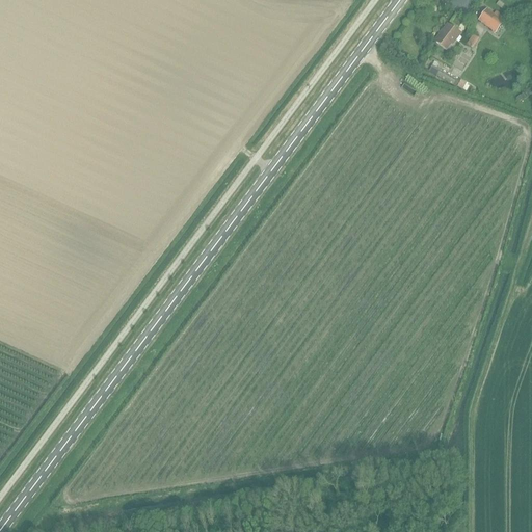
[(496,33),(503,23),(486,10),(479,20),(496,33)]
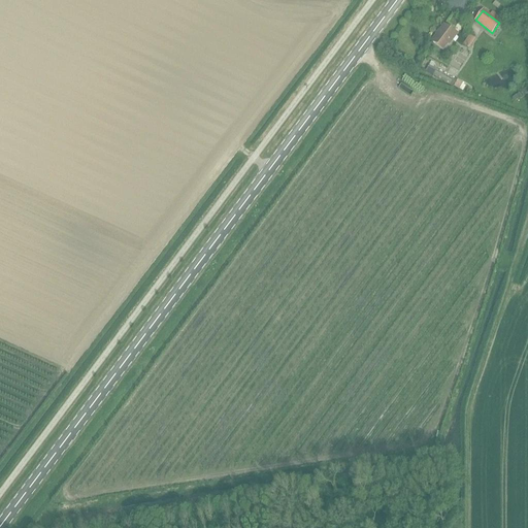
[(449,44),(457,34),(444,25),(431,41),(442,50),(448,43),(449,44)]
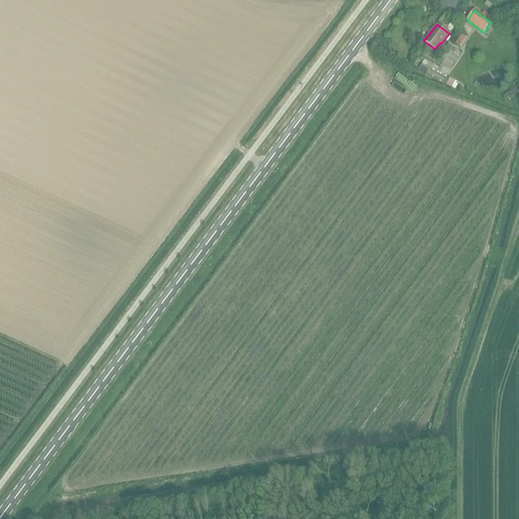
[(452,43),(458,47),(466,35),(460,31),(452,43)]
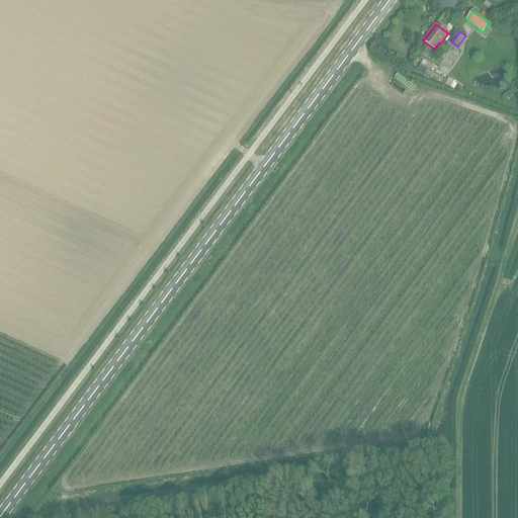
[(428,68),(421,64),(418,70),(424,74),(444,85),(447,79),(428,68)]
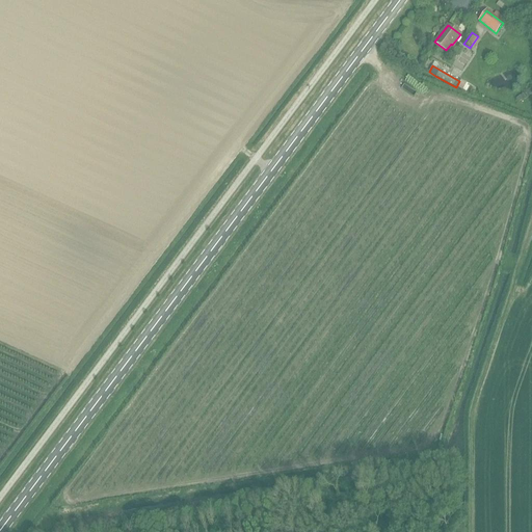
[(467,84),(460,80),(459,81),(456,87),(462,90),(467,84)]
